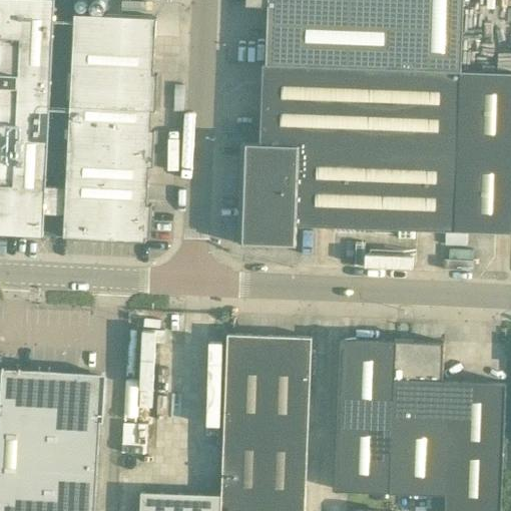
[(0,235),(8,236),(41,237),(42,215),(62,216),(64,189),(43,188),(52,0),(0,0),(0,235)]
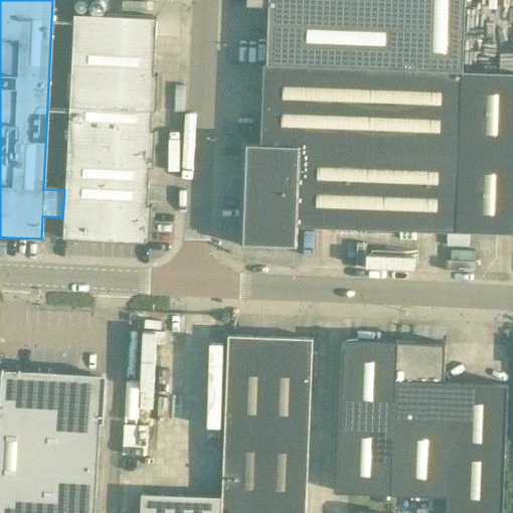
[(268,8),(265,65),(461,72),(464,0),(245,0),(245,7),(268,8)]
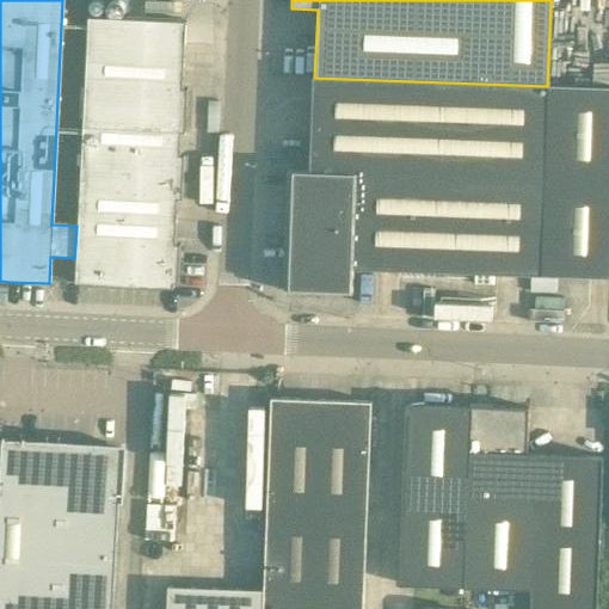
[(86,18),(79,173),(182,178),(183,157),(178,157),(179,134),(184,134),(185,90),(180,90),(184,23),(86,18)]
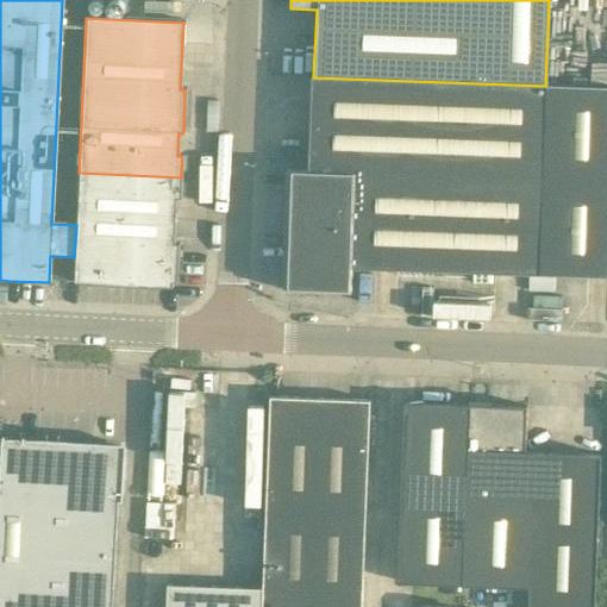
[(350,269),(539,276),(606,277),(606,88),(545,86),(313,77),(310,77),(307,173),(285,171),(280,292),(349,294),(350,269)]
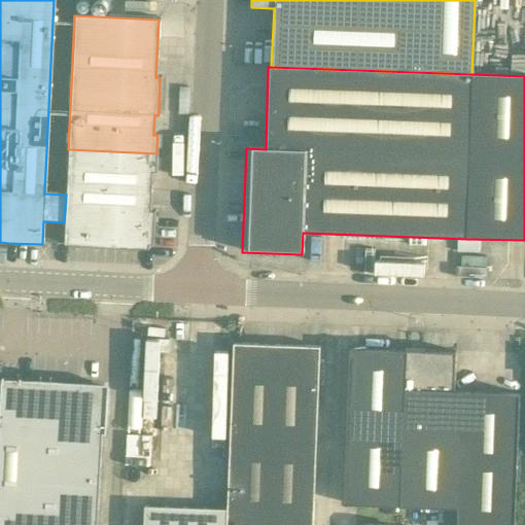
[(68,149),(66,188),(150,193),(151,172),(155,173),(156,153),(68,149)]
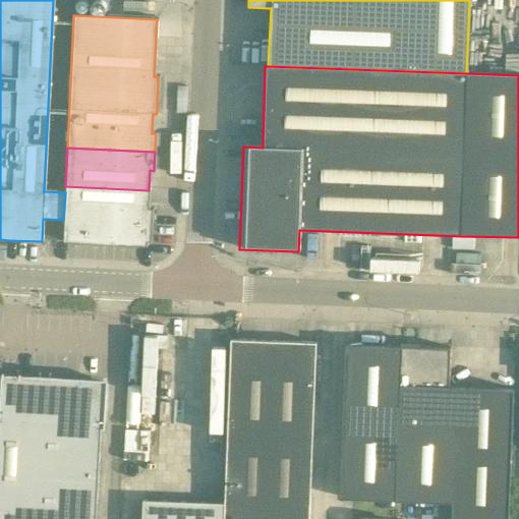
[(65,186),(65,192),(63,220),(62,242),(146,246),(146,242),(150,242),(152,210),(148,209),(149,190),(65,186)]
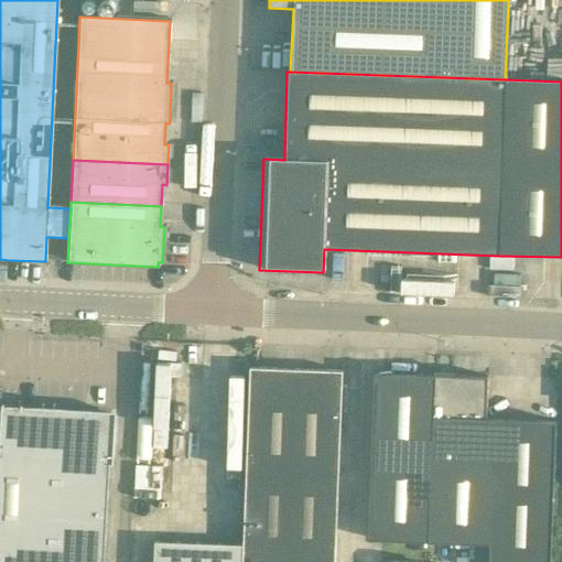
[(248,369),(241,546),(240,561),(333,561),(341,373),(248,369)]
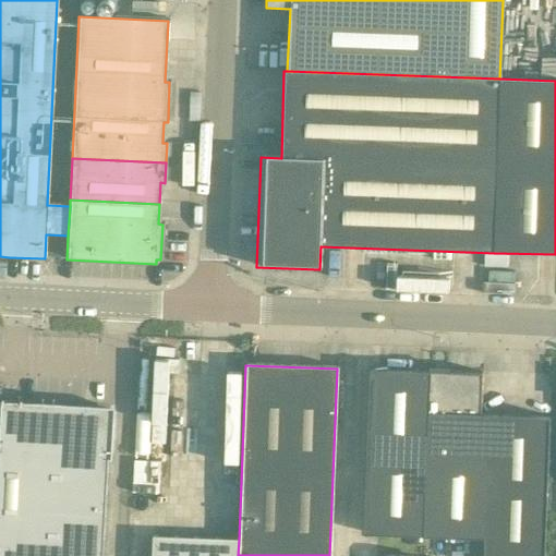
[(369,370),(362,534),(483,539),(482,555),(543,555),(548,418),(480,415),(481,374),(447,372),(447,370),(430,370),(430,372),(369,370)]
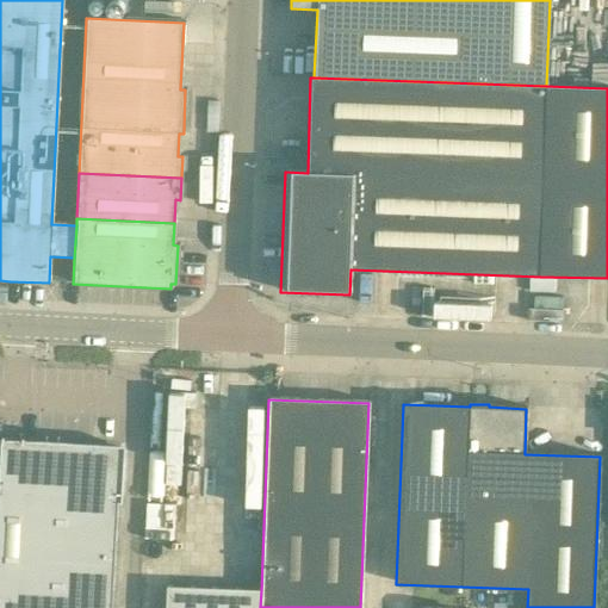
[(1,444),(0,463),(0,607),(111,607),(121,450),(1,444)]
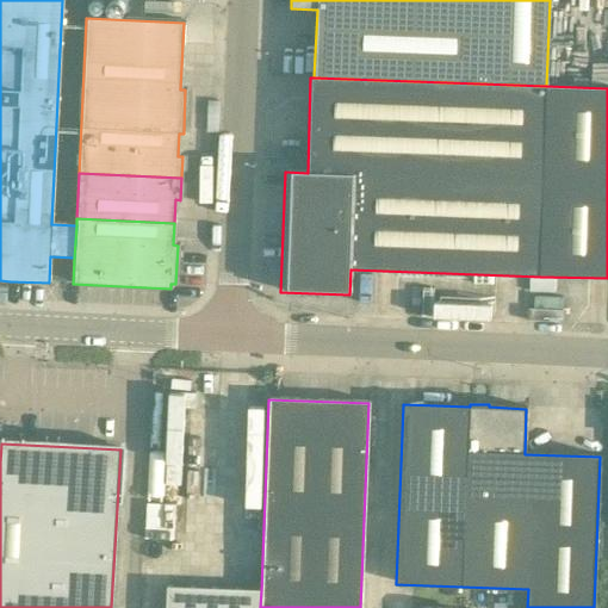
[(260,607),(261,590),(166,587),(165,607),(260,607)]
